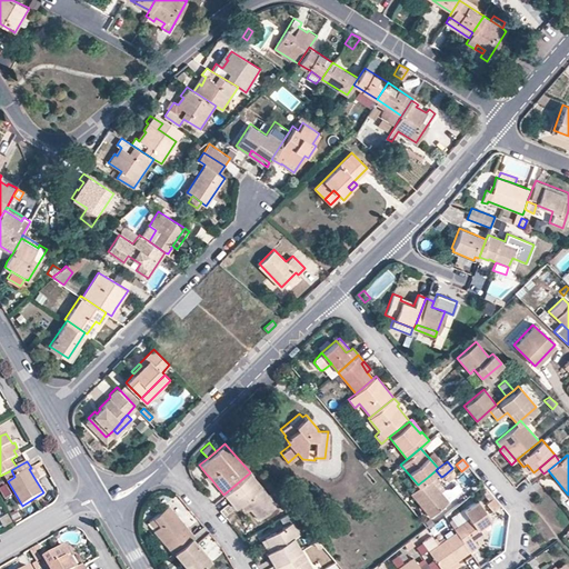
[(33,466),(31,468),(29,469),(36,480),(40,478),(33,466)]
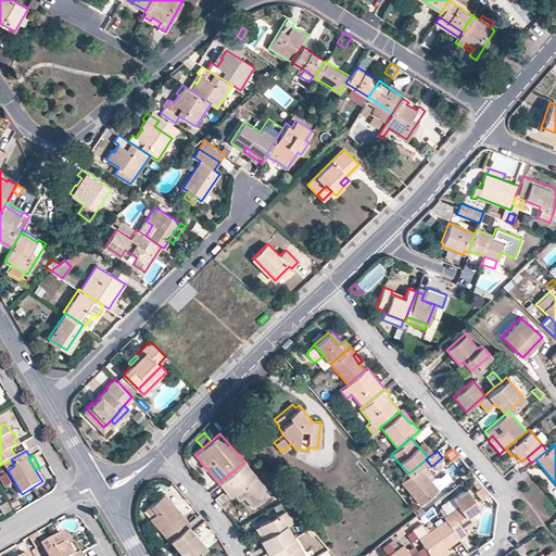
[(443,459),(442,457),(433,465),(437,468),(442,464),(443,459)]
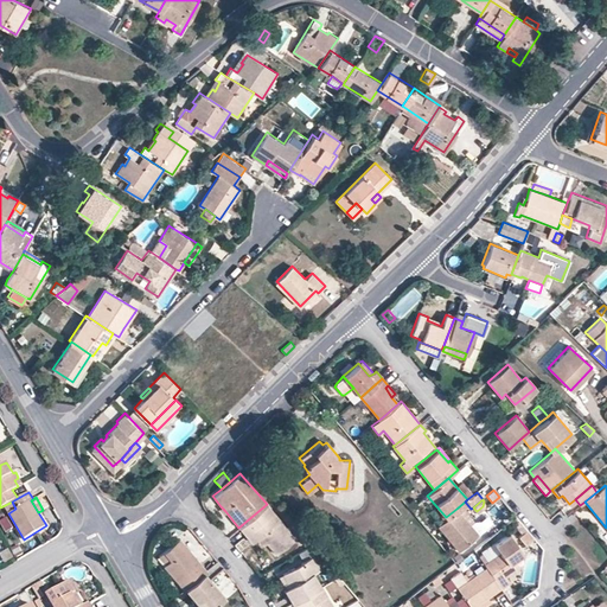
[(465,502),(457,509),(462,517),(467,513),(472,510),(471,509),(465,502)]
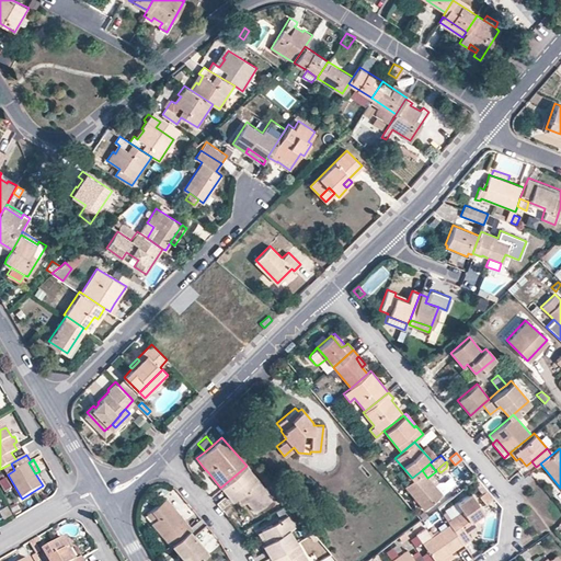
[(273,496),(247,466),(220,488),(232,502),(236,499),(240,495),(245,501),(255,512),(273,496)]
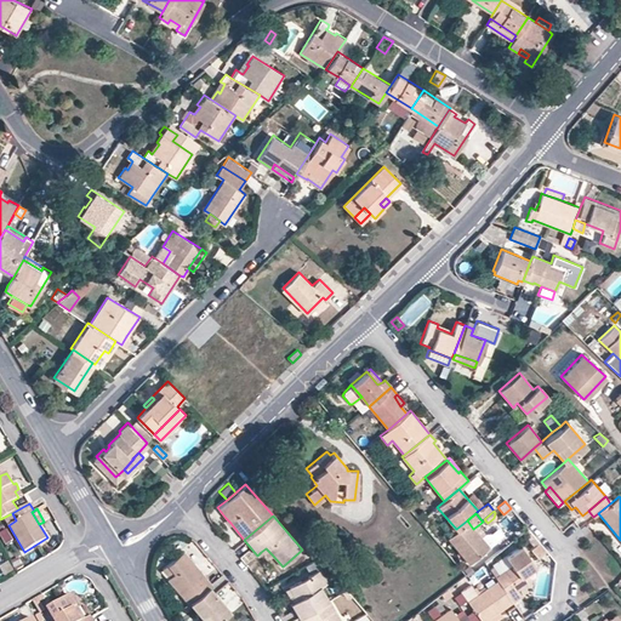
[(456,529),(446,537),(468,563),(488,546),(473,529),(467,520),(456,529)]
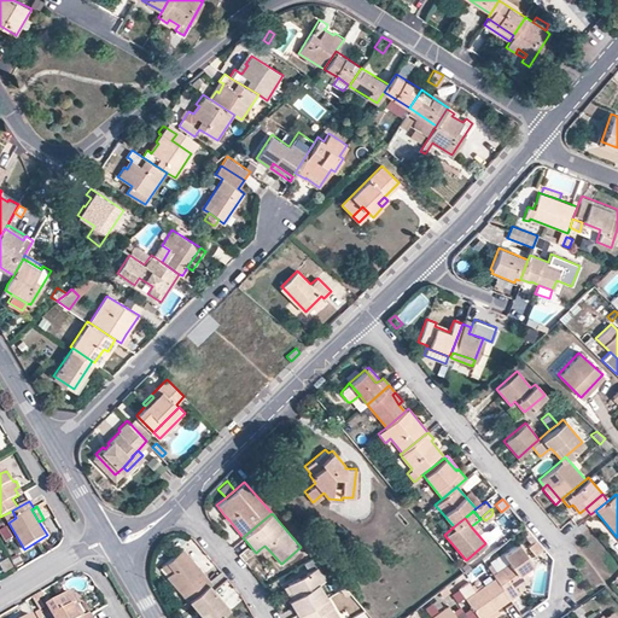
[(471,526),(485,543),(490,540),(484,532),(476,523),(471,526)]
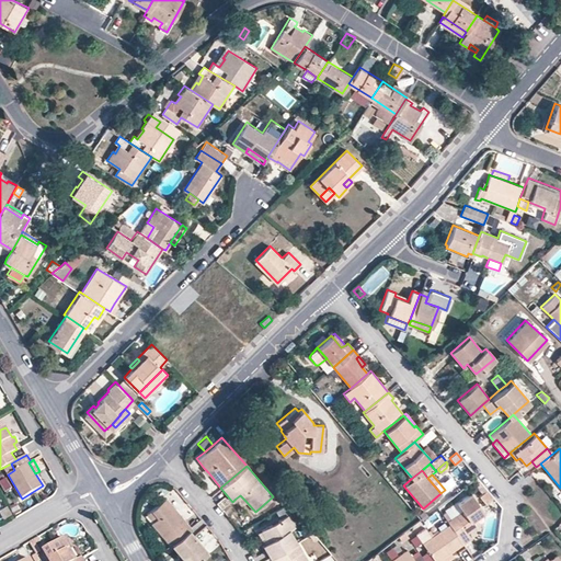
[(0,481),(4,491),(12,488),(7,478),(0,480),(0,481)]
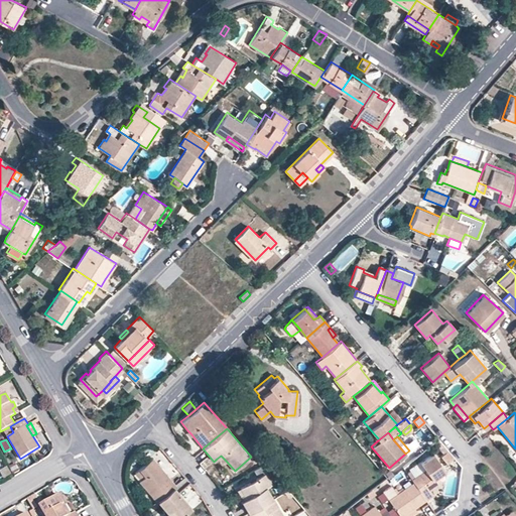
[(413,468),(406,473),(413,482),(425,499),(432,494),(429,489),(437,484),(432,477),(444,470),(432,453),(419,462),(424,469),(417,474),(413,468)]
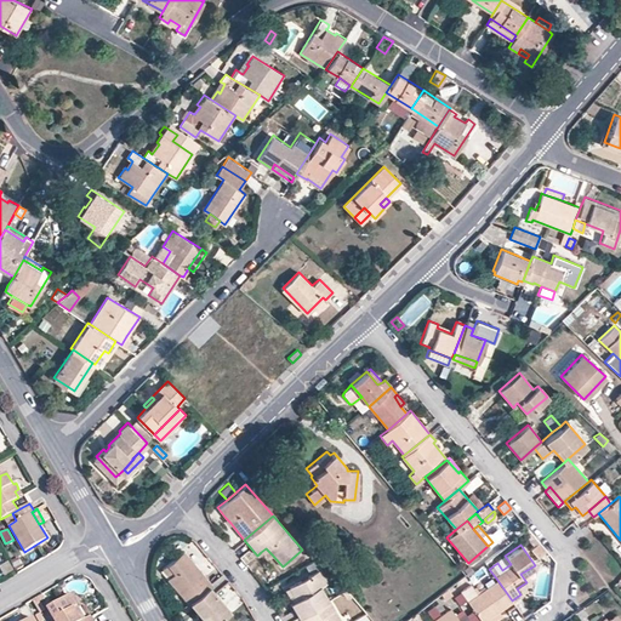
[(267,558),(272,554),(266,548),(261,552),(267,558)]
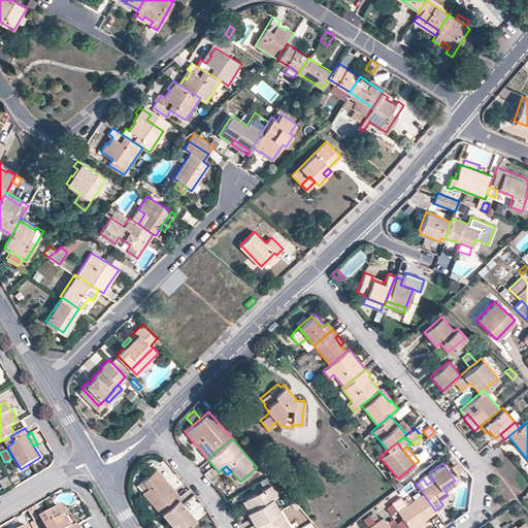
[(141,491),(159,513),(160,512),(177,497),(178,496),(155,468),(141,480),(147,487),(142,491),(141,491)]
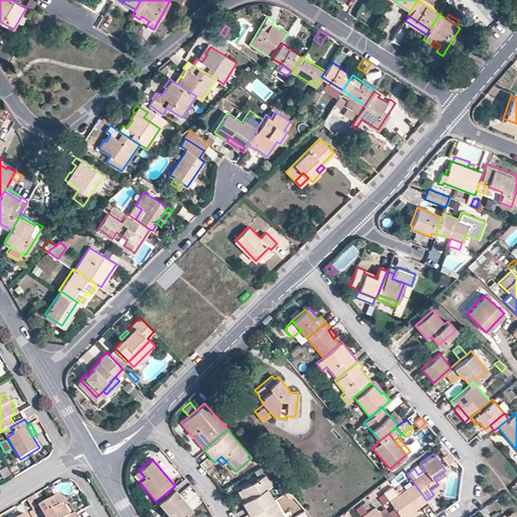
[(4,479),(12,475),(8,468),(0,472),(4,479)]
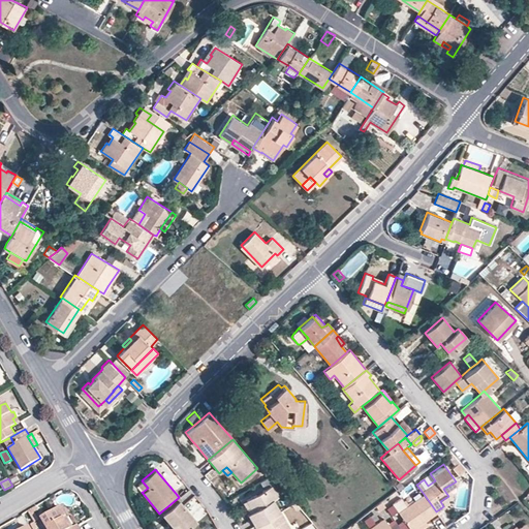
[(137,484),(143,492),(148,488),(142,480),(137,484)]
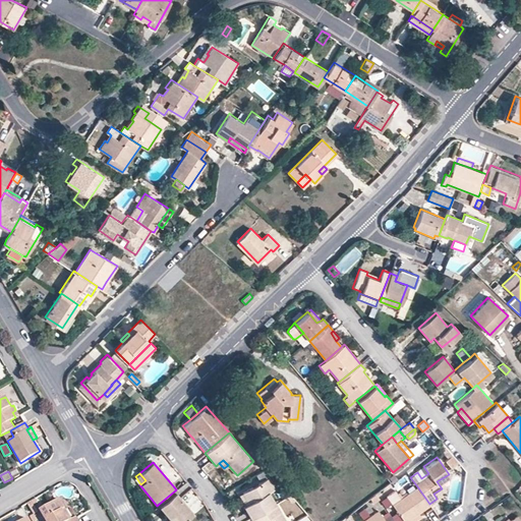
[(243,505),(250,517),(274,504),(268,491),(272,488),(266,477),(241,491),(245,498),(247,503),(244,504),(243,505)]
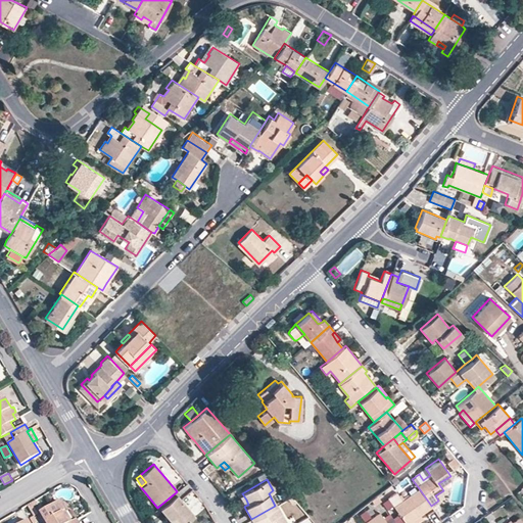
[(431,506),(419,488),(403,498),(399,493),(398,494),(396,491),(387,497),(405,522),(419,513),(431,506)]
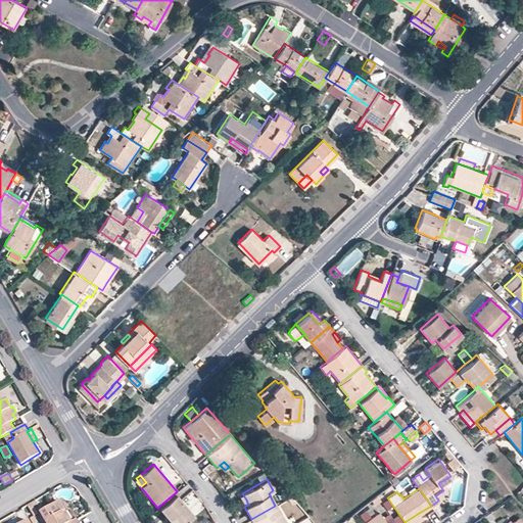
[(192,489),(182,497),(194,515),(204,507),(192,489)]
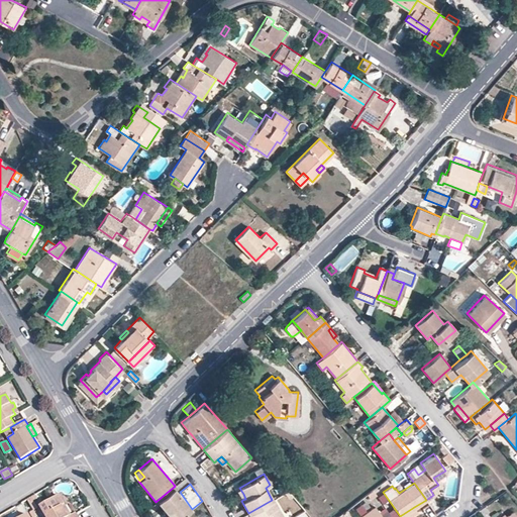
[(174,487),(157,501),(167,513),(165,515),(167,516),(180,516),(191,508),(174,487)]
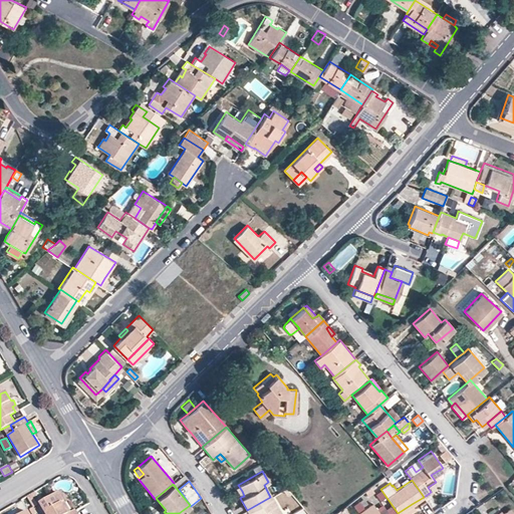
[(373,492),(370,487),(364,491),(367,496),(373,492)]
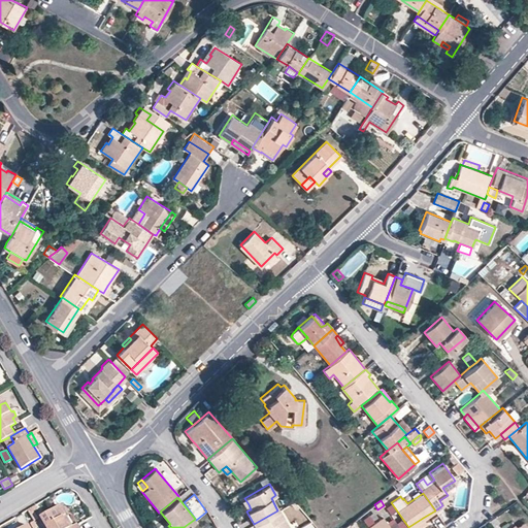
[(78,527),(76,524),(72,526),(69,527),(62,517),(65,516),(60,505),(41,517),(47,527),(78,527)]
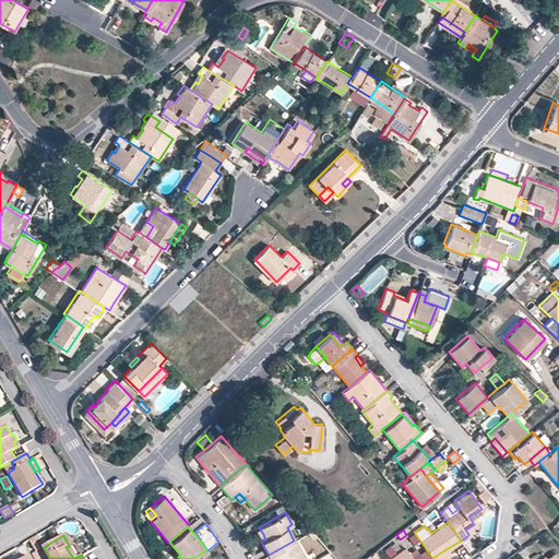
[(42,549),(35,537),(30,540),(36,551),(42,549)]
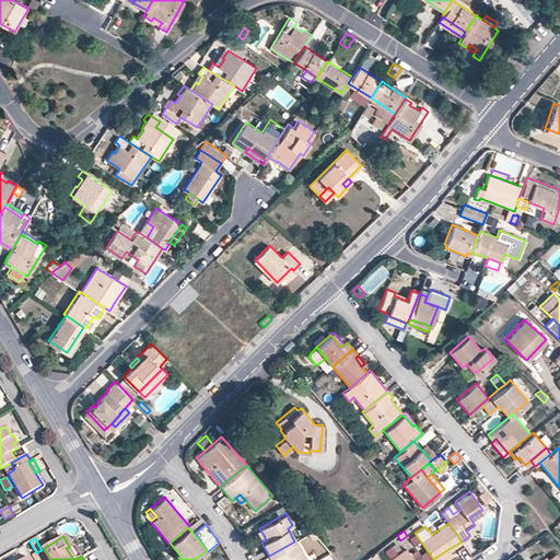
[(294,541),(269,556),(271,559),(307,559),(295,540),(294,541)]
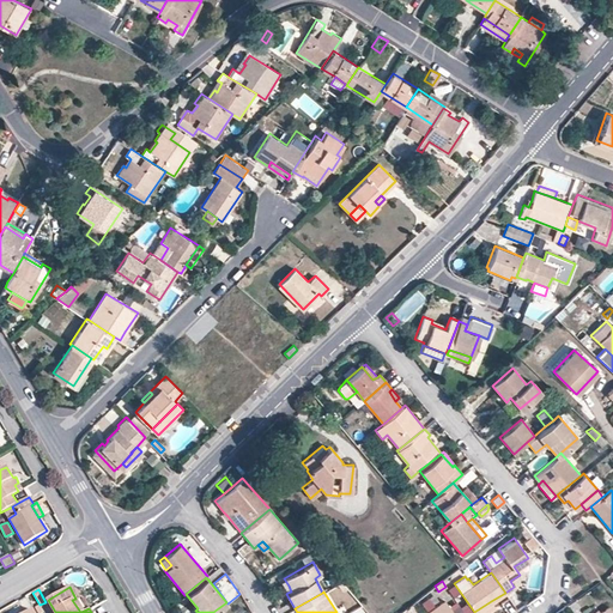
[(40,605),(32,593),(25,596),(28,600),(30,600),(35,608),(40,605)]
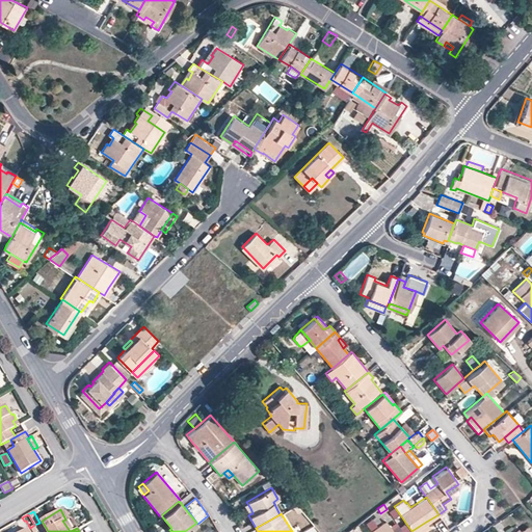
[(370,530),(377,525),(372,517),(365,523),(370,530)]
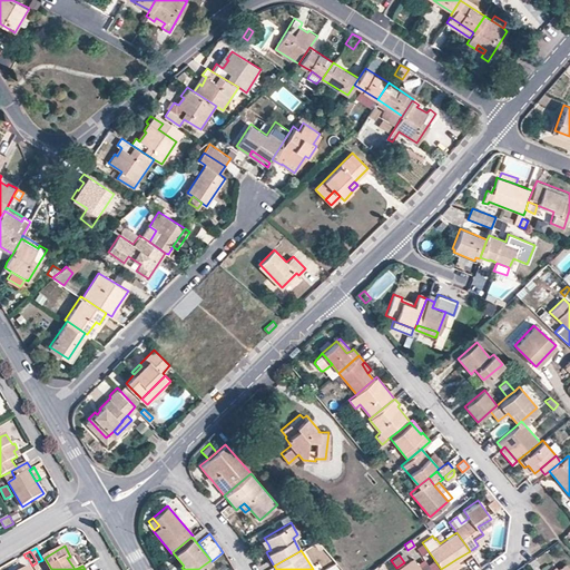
[(75,569),(78,568),(70,557),(67,558),(75,569)]
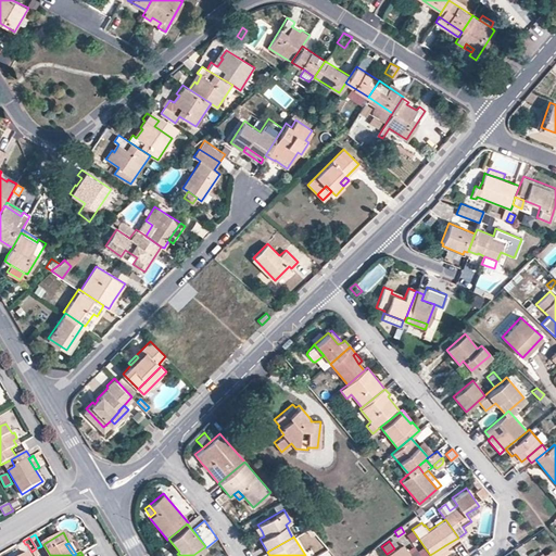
[(411,555),(403,544),(384,555),(411,555)]
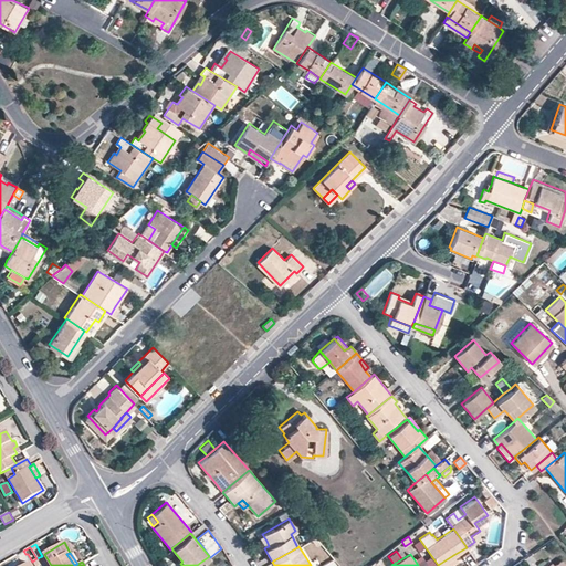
[(453,555),(438,565),(449,565),(458,561),(453,555)]
